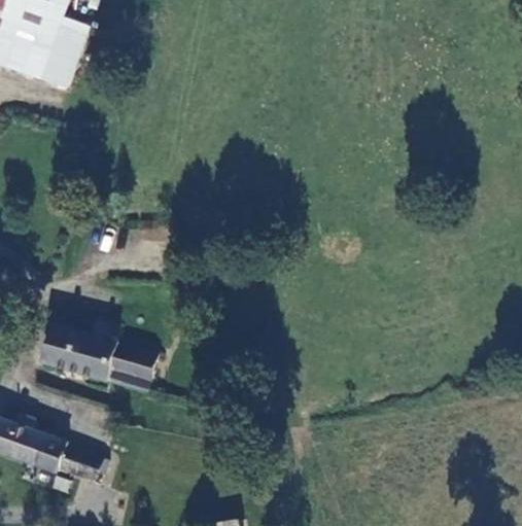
[(0,24),(9,0),(0,0),(0,24)]
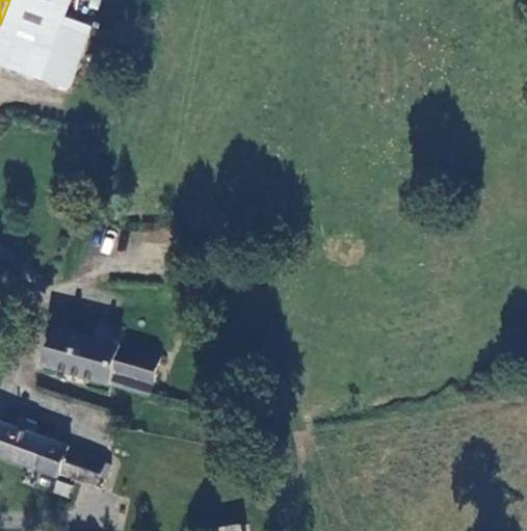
[(62,24),(71,0),(9,0),(0,24),(0,27),(53,50),(62,24)]
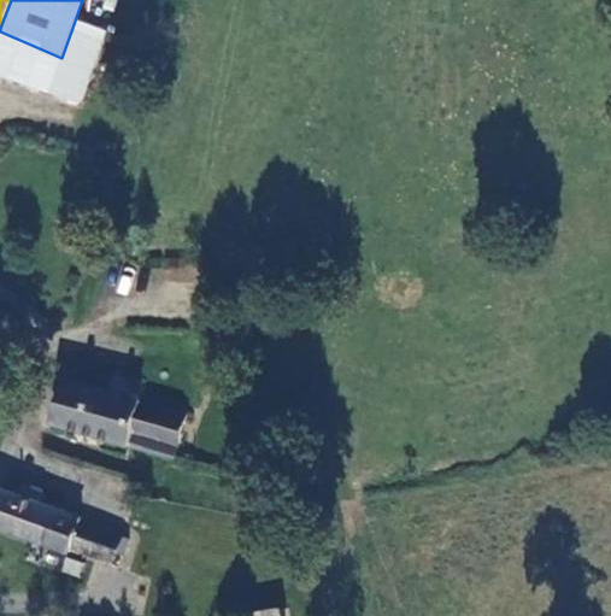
[(62,58),(0,31),(0,82),(75,115),(101,41),(72,28),(62,58)]
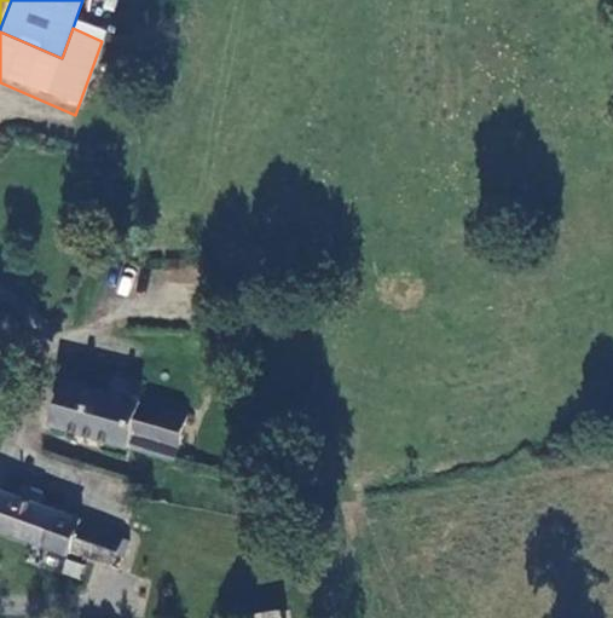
[(132,434),(175,448),(183,422),(139,408),(139,404),(62,380),(48,427),(127,451),(132,434)]
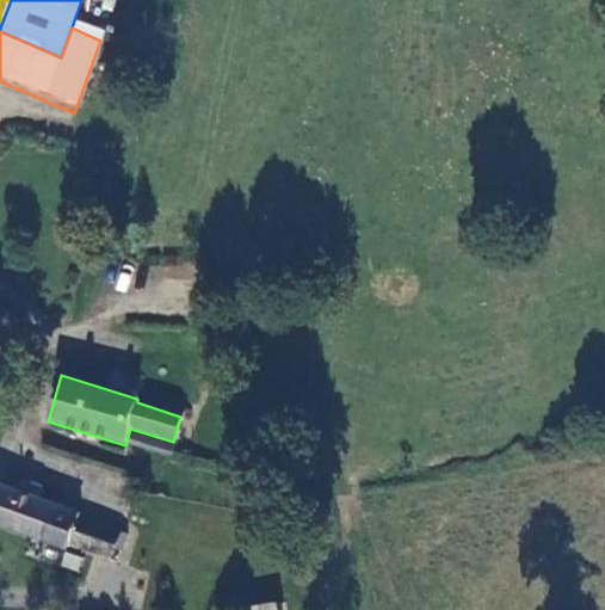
[(20,485),(17,495),(31,500),(34,491),(20,485)]
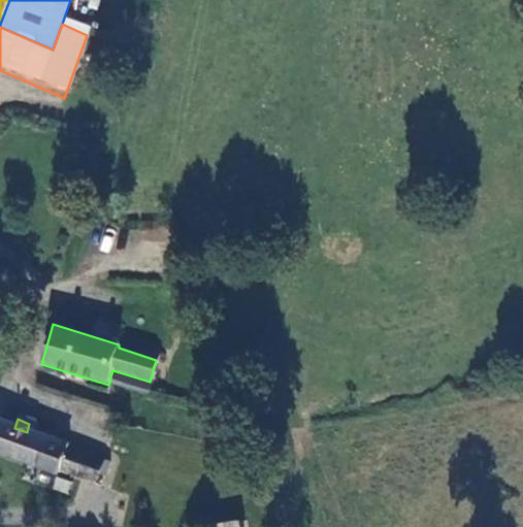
[(0,454),(91,488),(99,464),(47,445),(48,441),(27,432),(14,428),(0,423),(0,454)]
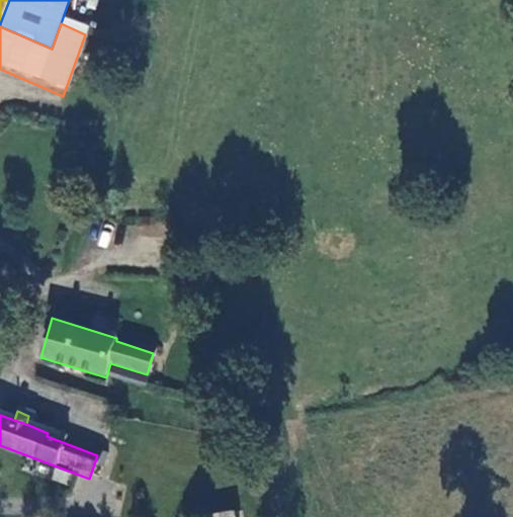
All buildings are outlined.
